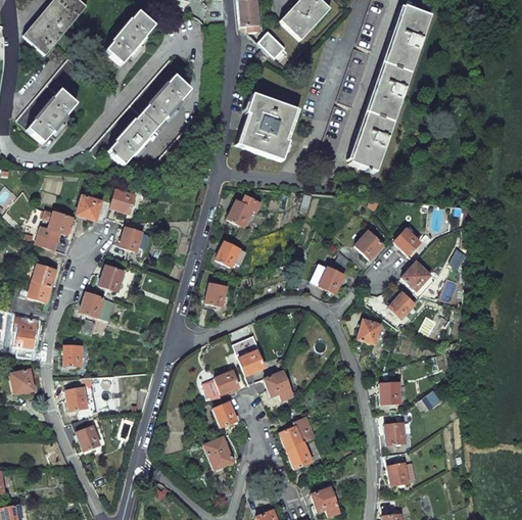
[(55,0),(25,37),(45,53),(86,5),(80,0),(55,0)]
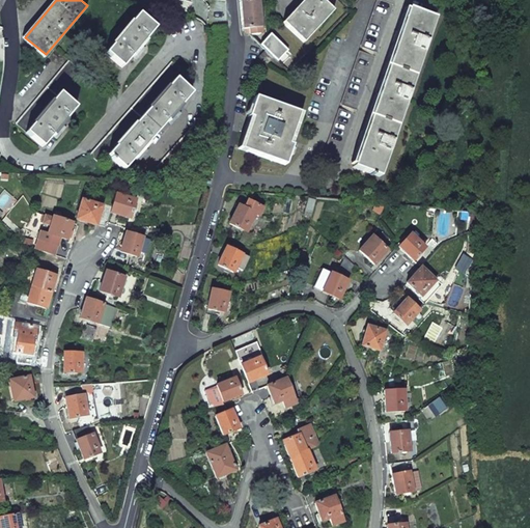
[(240,0),(243,27),(244,26),(251,32),(260,31),(261,29),(258,0),(240,0)]
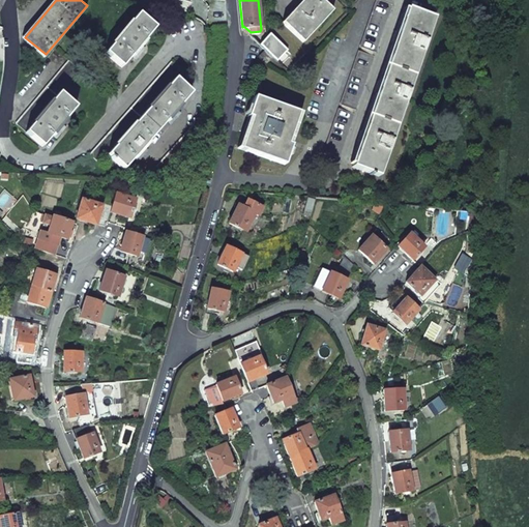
[(285,22),(304,39),(333,7),(325,0),(305,0),(302,3),(285,22)]
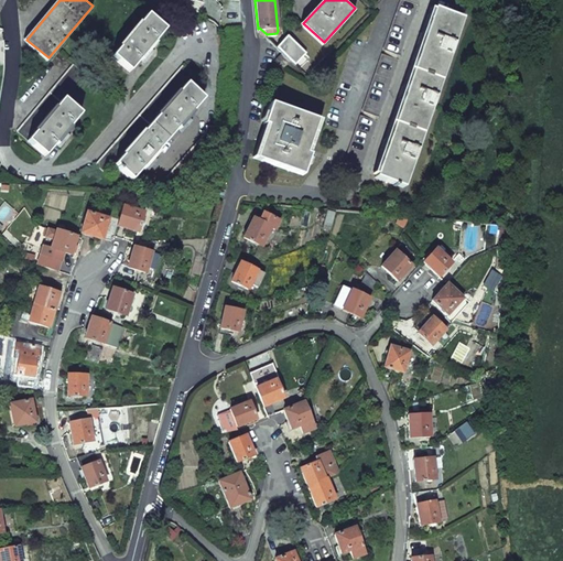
[(396,118),(376,174),(404,184),(463,15),(434,6),(414,61),(396,118)]
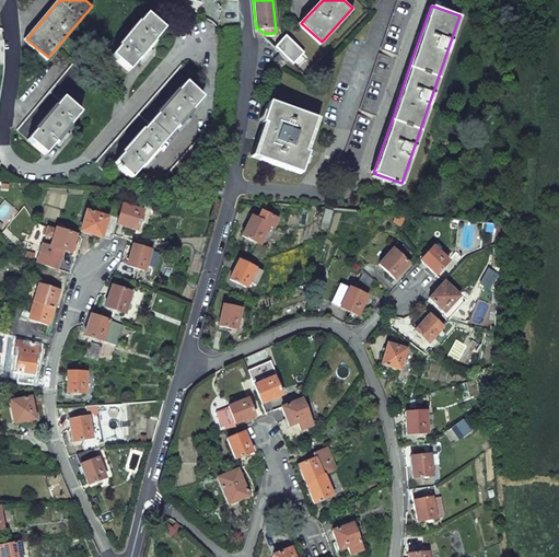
[(112,53),(129,67),(139,56),(141,58),(155,41),(153,38),(163,26),(147,12),(112,53)]
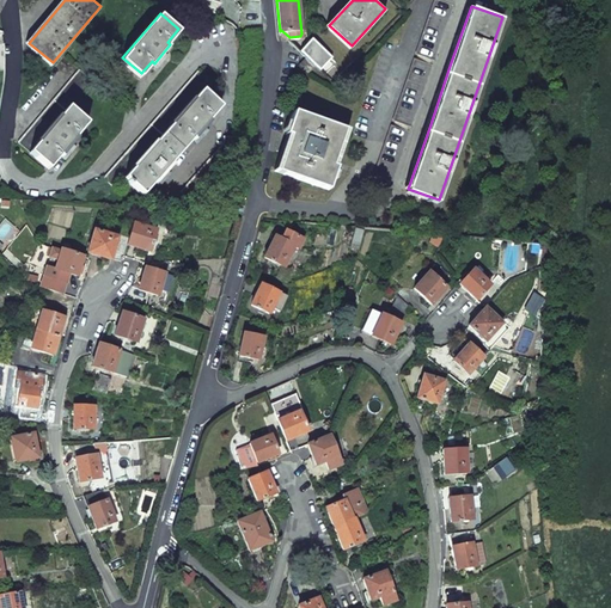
[(317,62),(322,67),(330,57),(313,42),(304,51),(307,54),(317,62)]
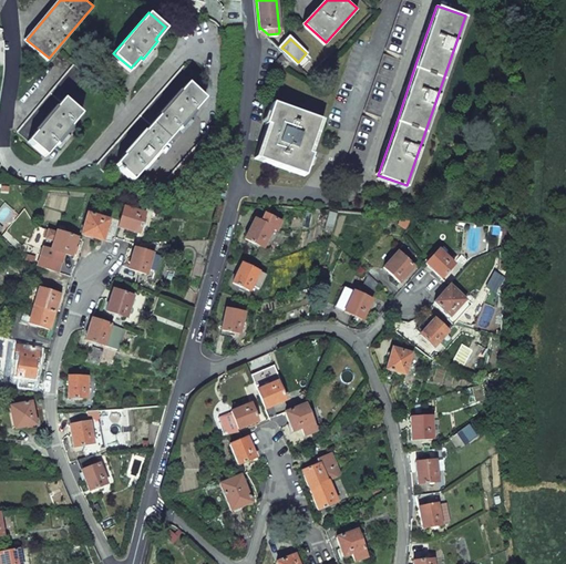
[(277,59),(286,67),(294,58),(285,50),(277,59)]
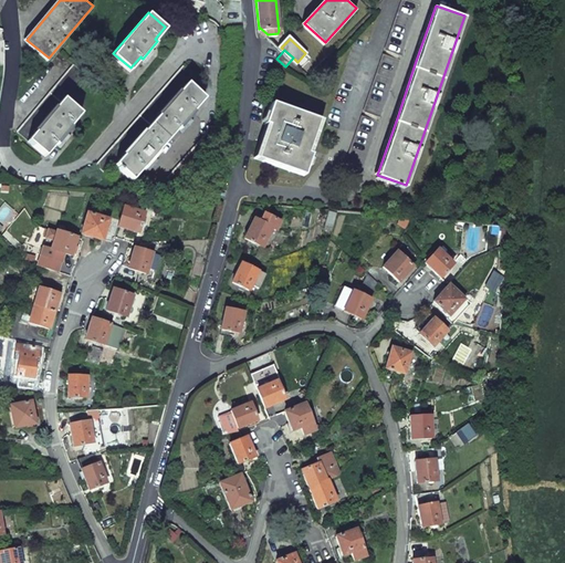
[(17,129),(28,138),(63,96),(64,97),(86,71),(74,61),(17,129)]
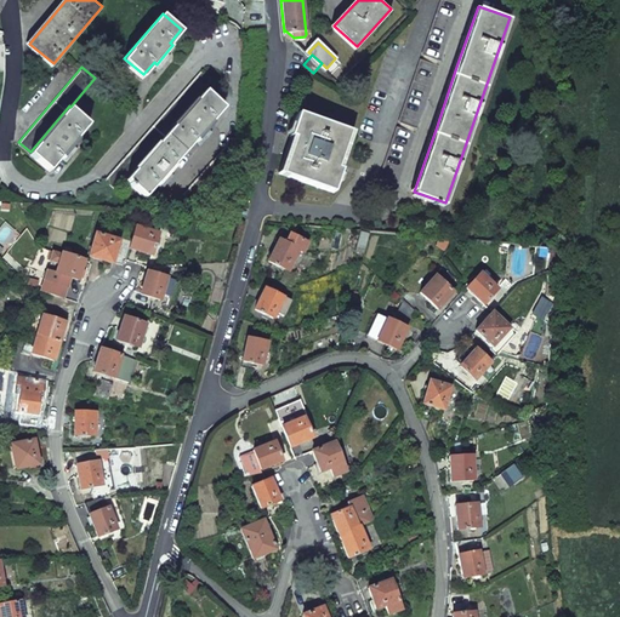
[(106,178),(118,189),(128,180),(126,178),(205,89),(206,90),(215,80),(202,69),(106,178)]
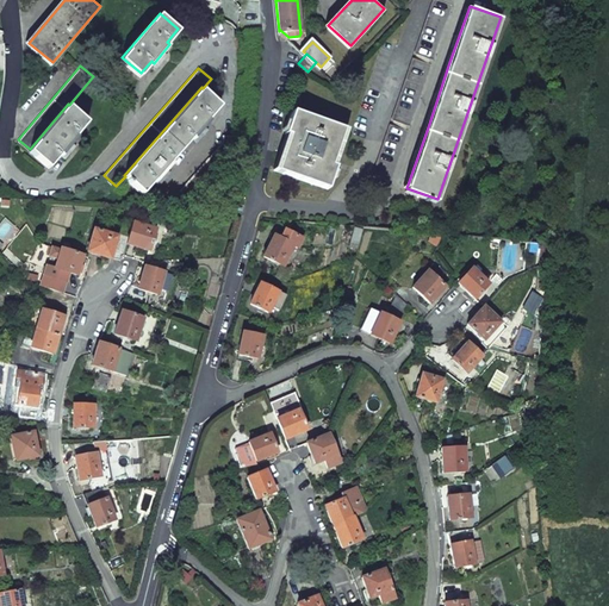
[(125,176),(143,192),(154,177),(156,180),(173,162),(171,160),(192,135),(194,137),(210,119),(207,117),(219,104),(203,88),(202,87),(124,175),(125,176)]
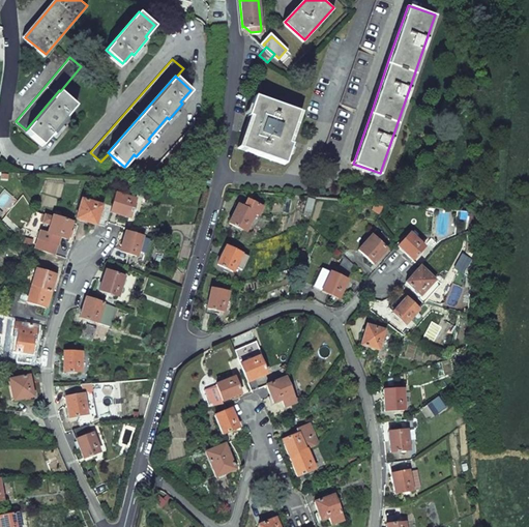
[(26,129),(42,143),(52,132),(54,134),(67,118),(65,116),(76,105),(60,91),(59,90),(26,129)]
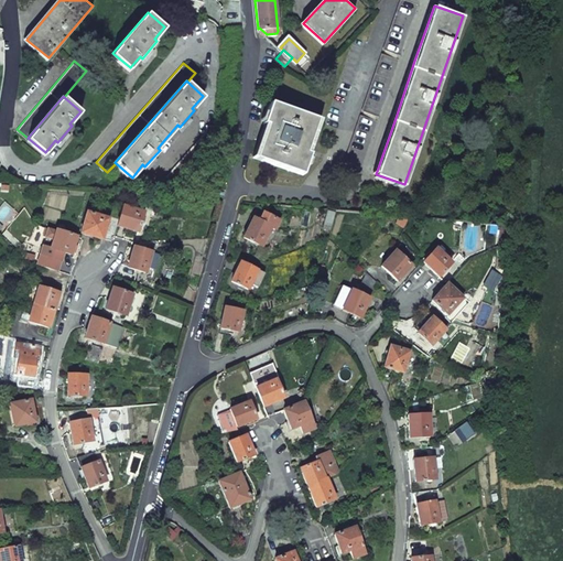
[(264,131),(256,155),(303,172),(311,151),(306,150),(318,117),(271,100),(263,121),(267,122),(264,131)]
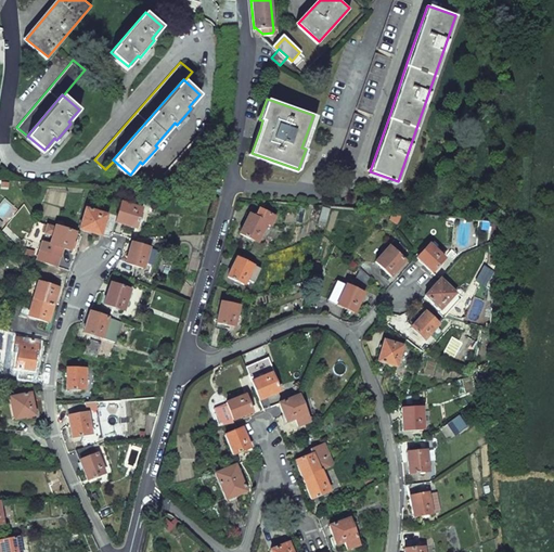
[(141,206),(120,200),(115,219),(137,225),(141,206)]
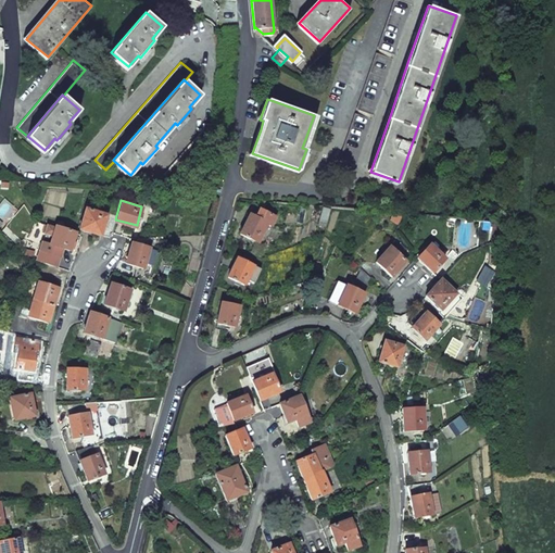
[(331,205),(325,204),(322,216),(327,218),(331,205)]
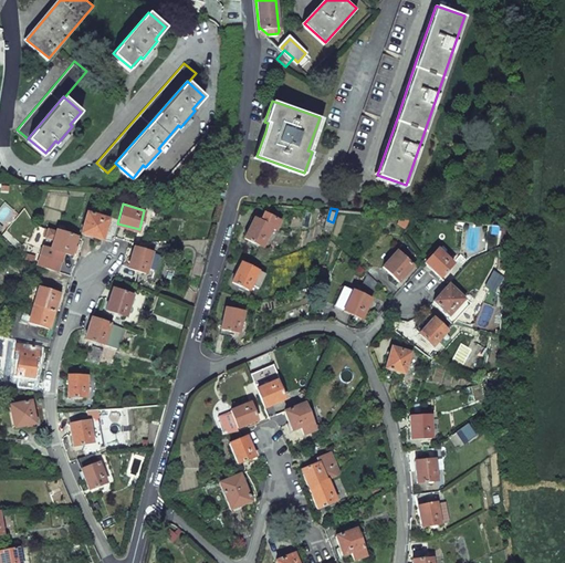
[(108,217),(87,210),(81,230),(103,236),(108,217)]
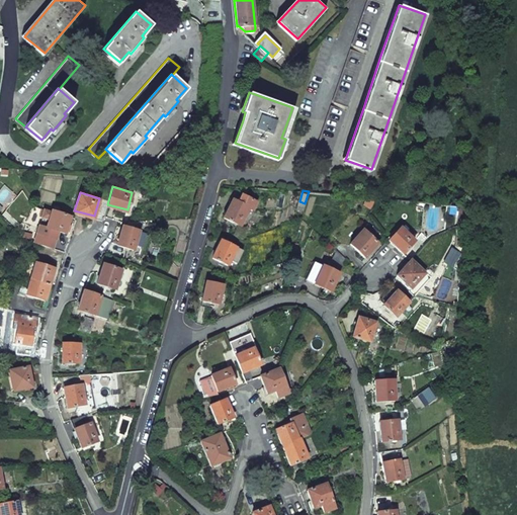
[(257,199),(242,192),(238,199),(233,197),(224,216),(241,224),(249,205),(253,207),(257,199)]
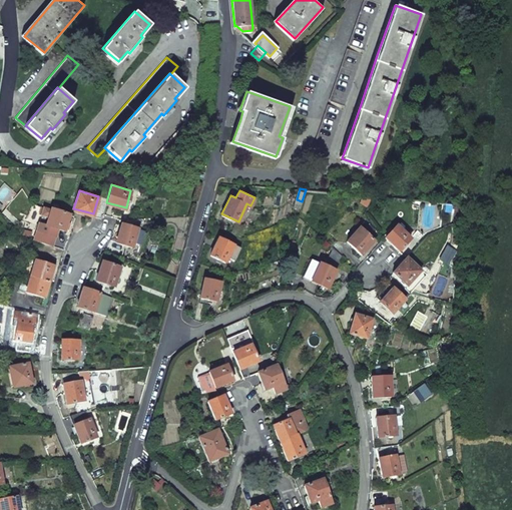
[(373,194),(368,194),(363,202),(368,204),(373,194)]
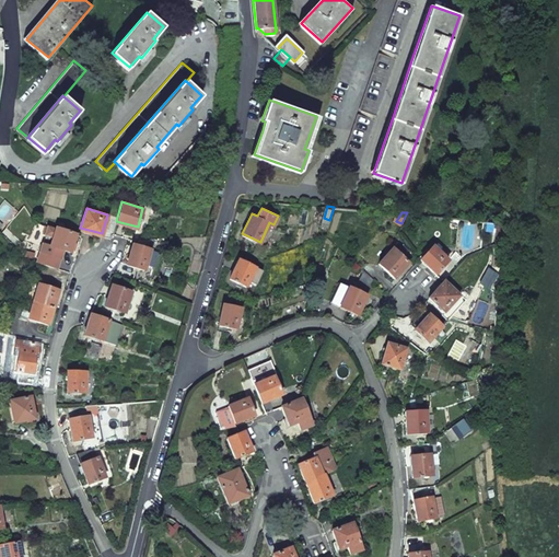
[(54,233),(57,225),(48,222),(46,231),(54,233)]
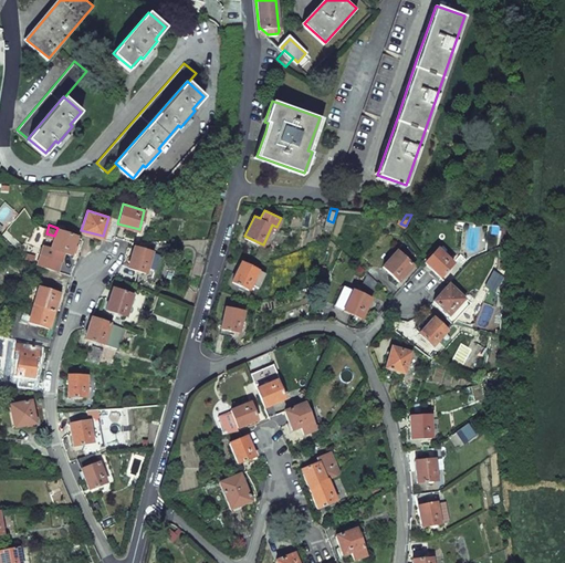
[(77,235),(58,228),(54,236),(52,244),(51,246),(67,251),(72,252),(73,249),(75,250),(77,244),(74,243),(77,235)]
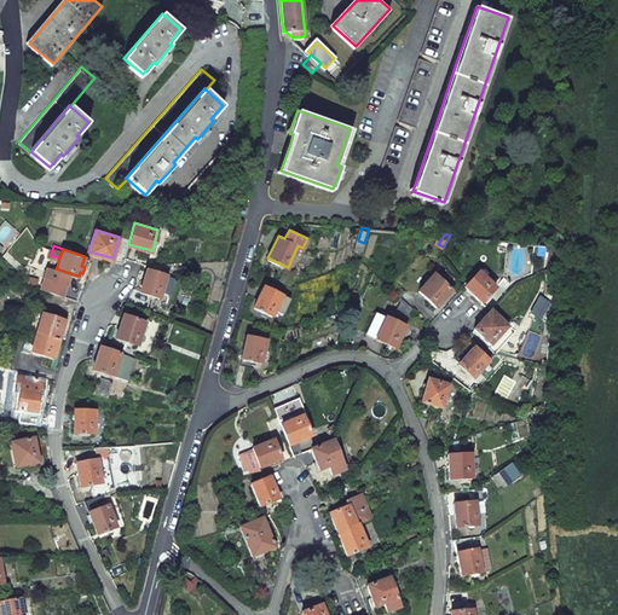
[(41,285),(67,294),(74,274),(56,268),(57,267),(48,265),(41,285)]
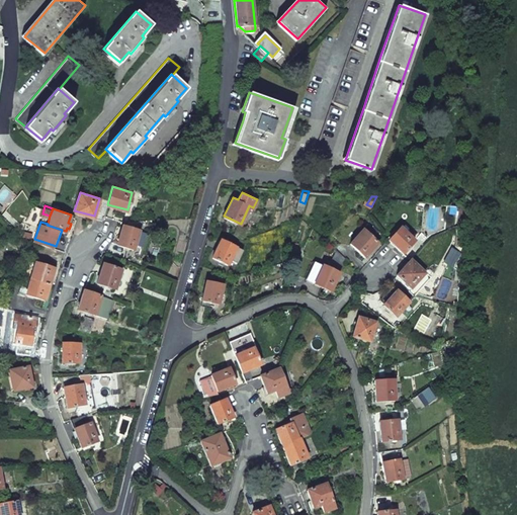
[(140,229),(122,224),(117,243),(127,245),(134,247),(136,243),(140,229)]
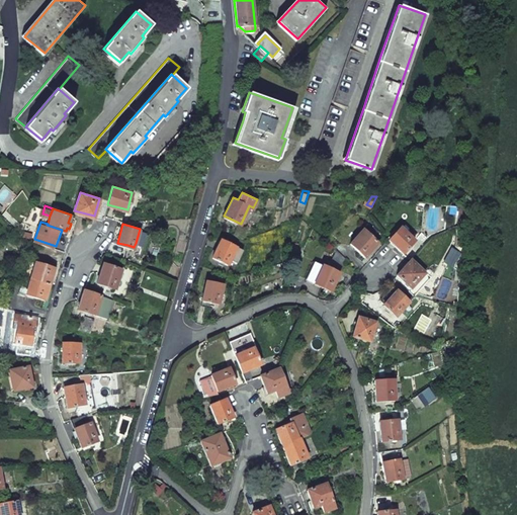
[(415,239),(400,225),(389,238),(404,252),(415,239)]
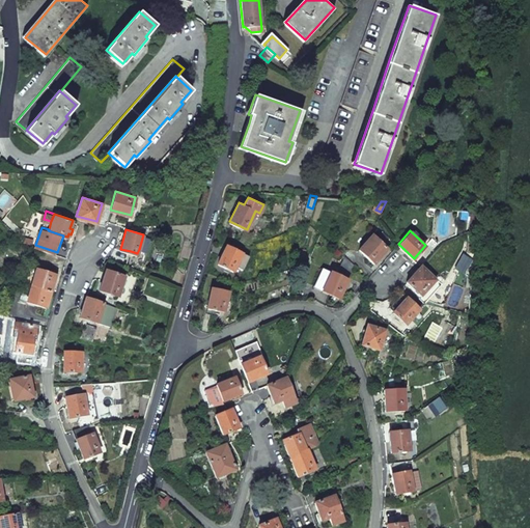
[(388,247),(372,233),(359,248),(374,261),(388,247)]
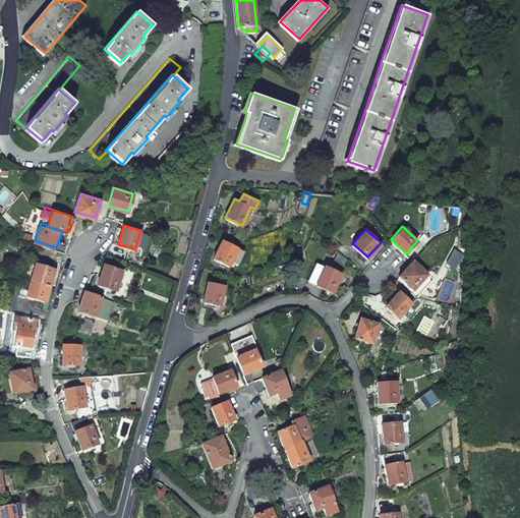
[(143,246),(148,232),(140,230),(136,244),(143,246)]
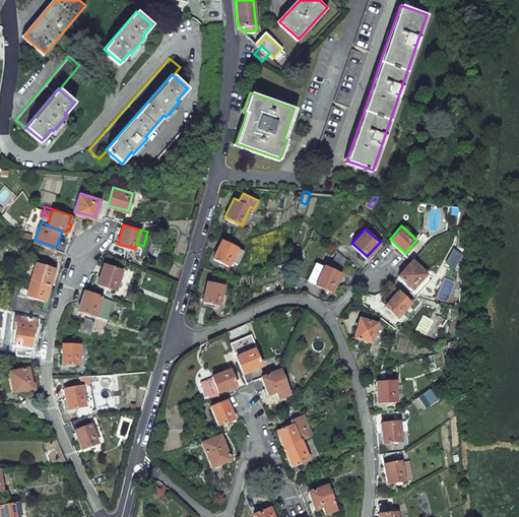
[(221,239),(213,256),(229,264),(231,259),(238,262),(244,250),(221,239)]
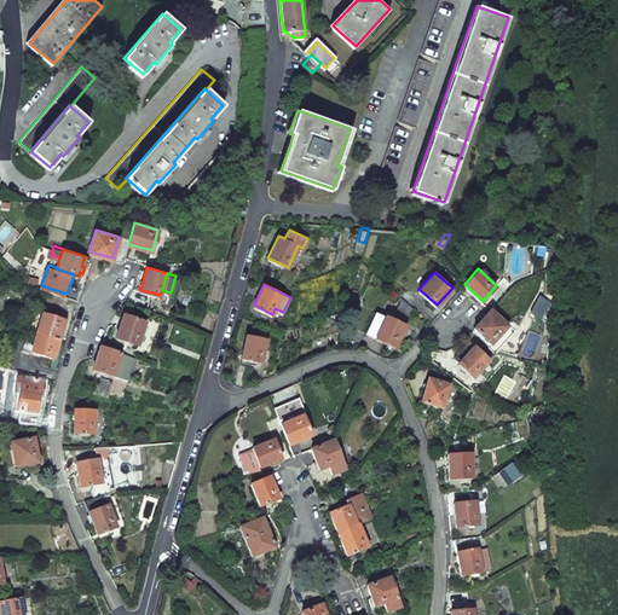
[(550,300),(539,294),(531,309),(542,315),(550,300)]
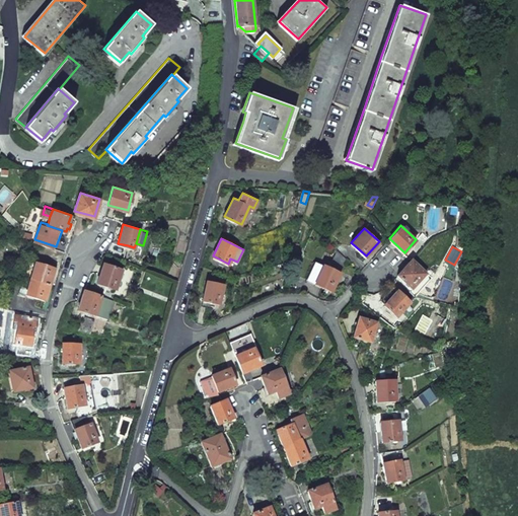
[(411,259),(397,274),(411,286),(425,272),(411,259)]
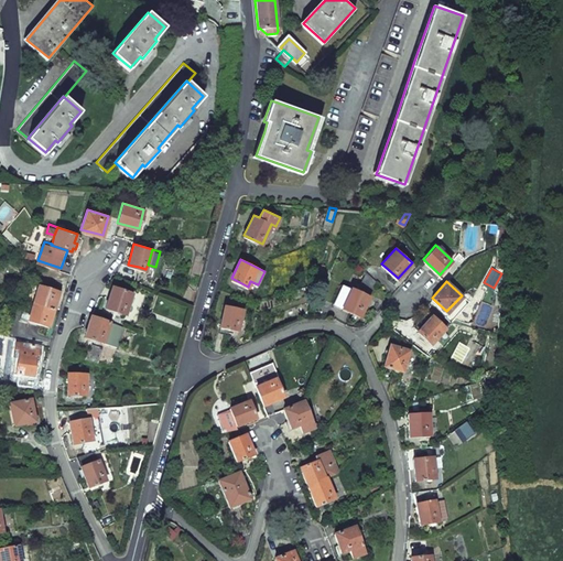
[(352,287),(343,282),(334,301),(343,306),(352,287)]
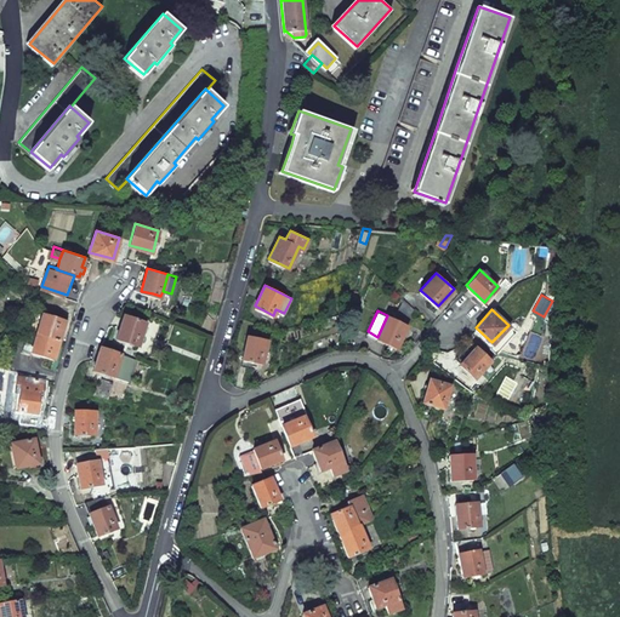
[(66,319),(43,312),(37,331),(60,337),(66,319)]
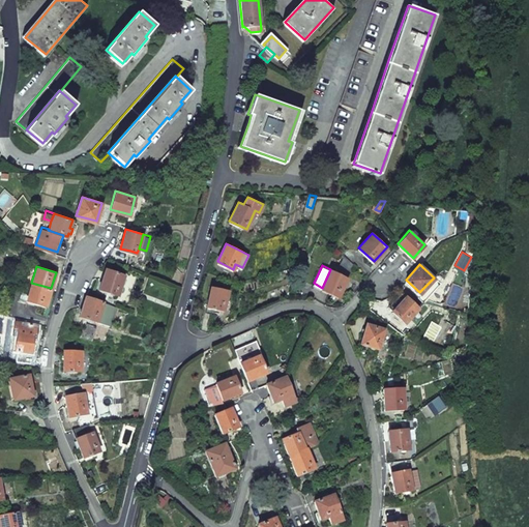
[(124,274),(106,268),(105,272),(104,276),(99,288),(118,294),(124,274)]
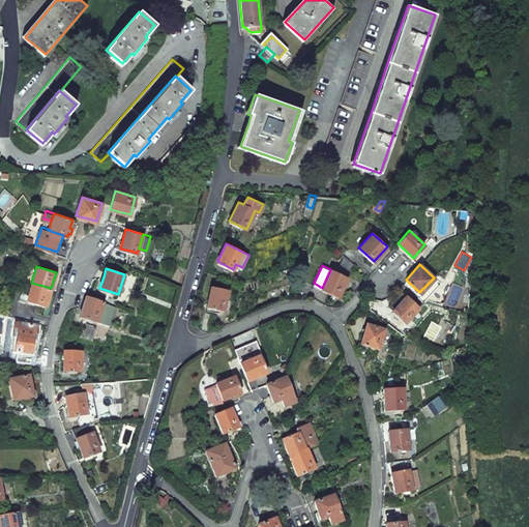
[(347,277),(330,269),(322,288),(339,295),(347,277)]
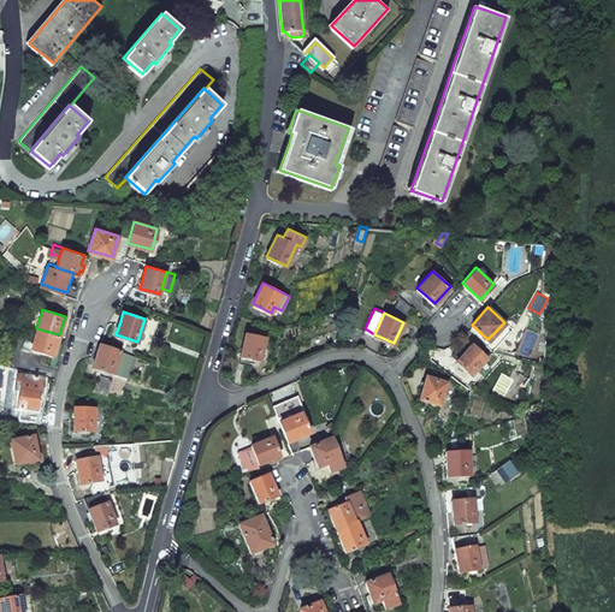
[(36,328),(28,326),(22,345),(31,348),(36,328)]
